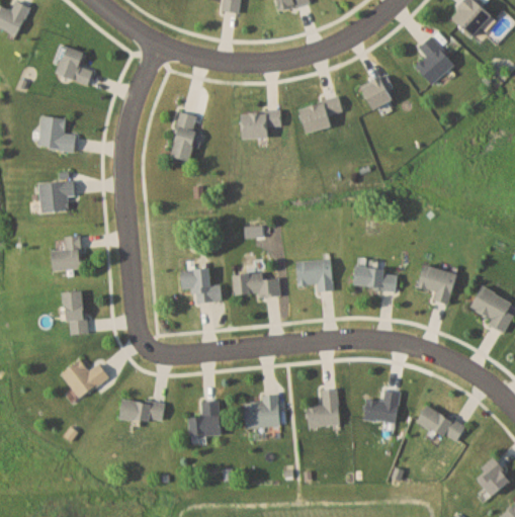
[(14,0),(11,9),(0,4),(0,27),(17,34),(28,5),(15,0),(14,0)]
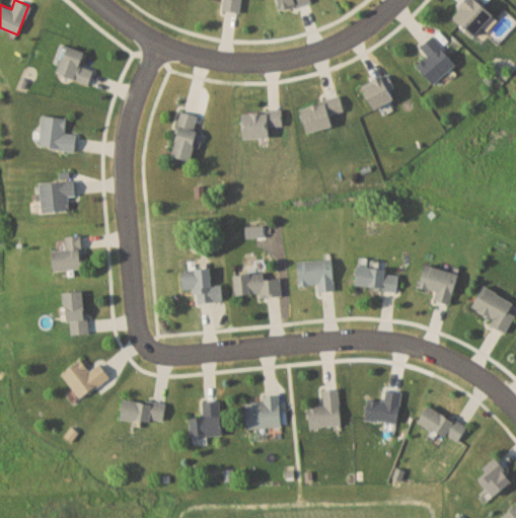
[(462,0),(465,3),(451,17),(470,38),(494,15),(478,0),(462,0)]
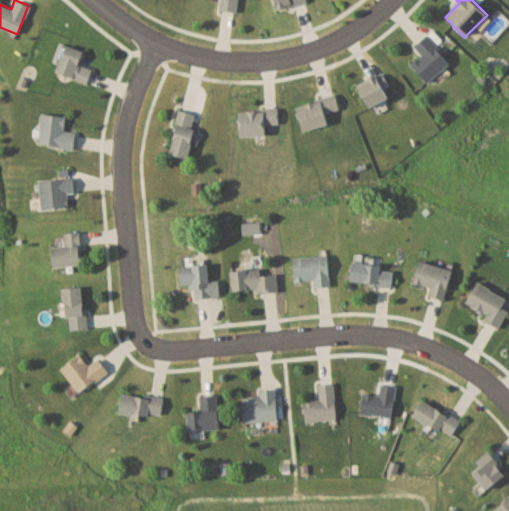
[(421,57),(411,64),(424,82),(449,64),(427,35),(413,45),(421,57)]
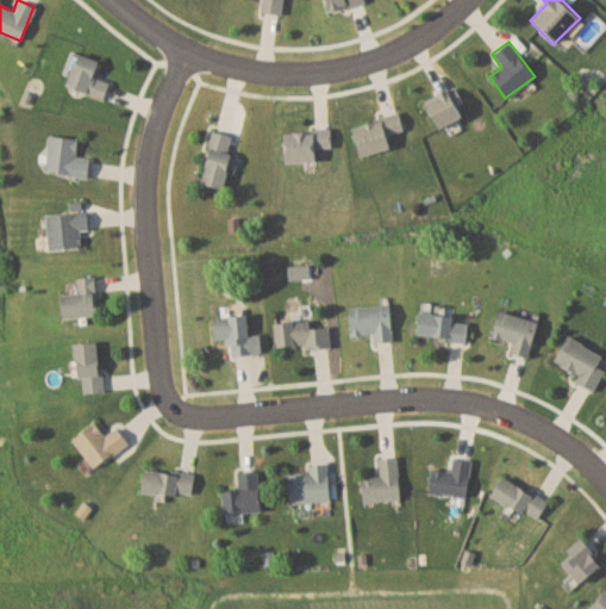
[(107,82),(94,79),(99,61),(75,54),(66,89),(102,100),(107,82)]
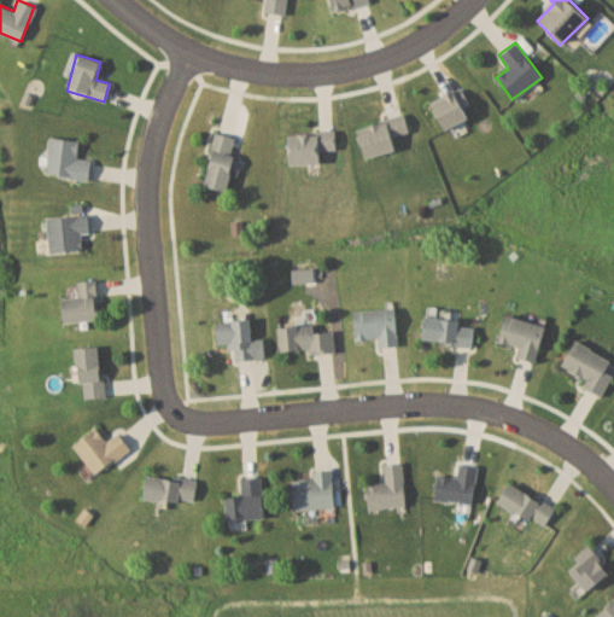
[(469,120),(457,91),(430,103),(442,132),(469,120)]
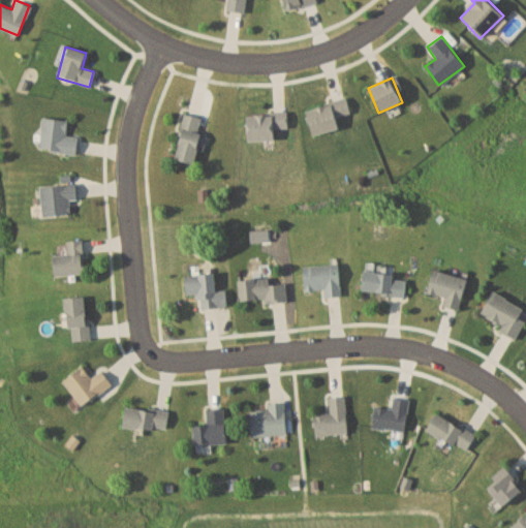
[(338,129),(335,117),(348,114),(345,99),(304,109),(310,135),(338,129)]
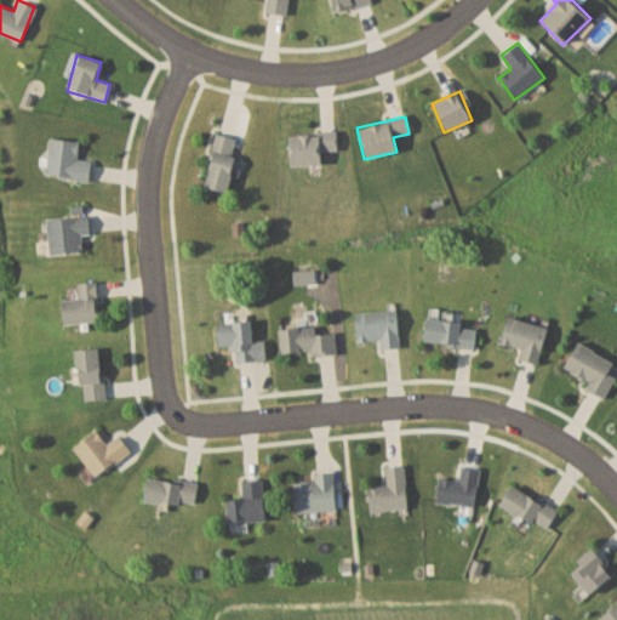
[(203,188),(227,193),(238,138),(213,134),(203,188)]
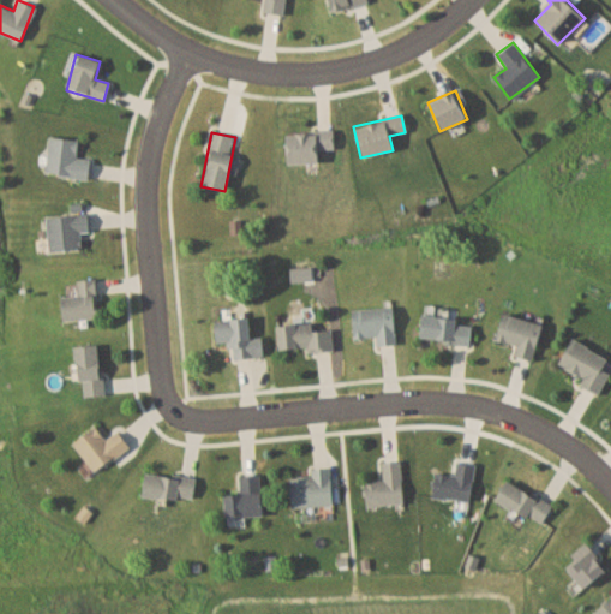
[(317,164),(317,149),(333,149),(333,132),(285,132),(285,164),(317,164)]
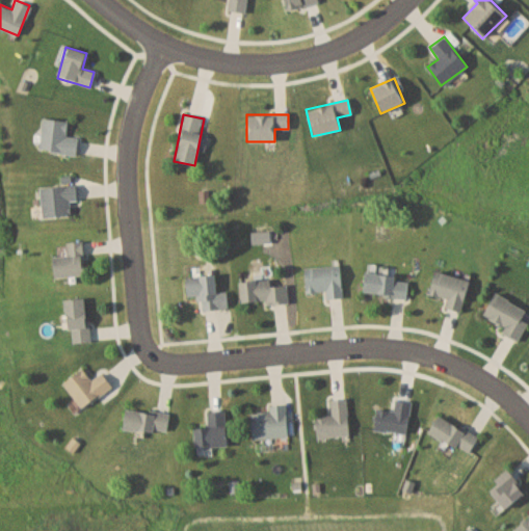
[(77,138),(65,136),(68,122),(42,118),(37,151),(75,156),(77,138)]
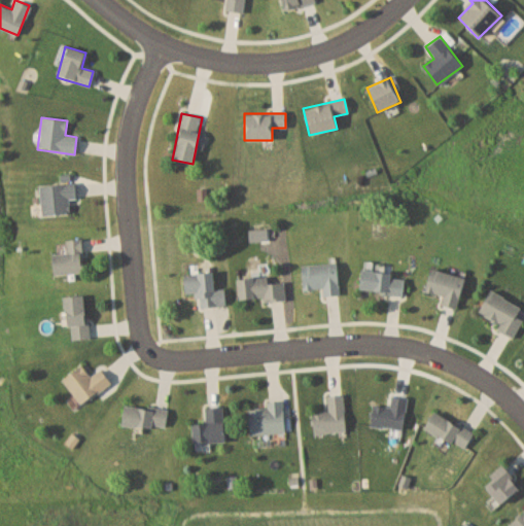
[(39,185),(40,215),(69,213),(68,201),(75,200),(74,183),(39,185)]
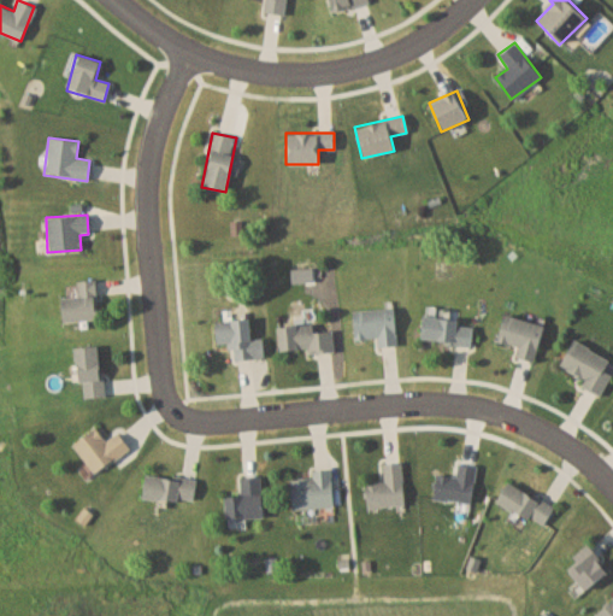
[(60,322),(96,321),(95,280),(75,281),(76,297),(59,298),(60,322)]
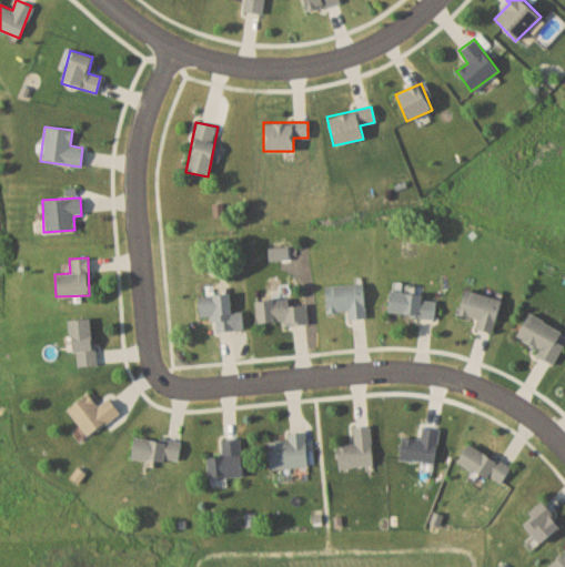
[(433,319),(435,299),(412,296),(413,286),(390,284),(386,313),(433,319)]
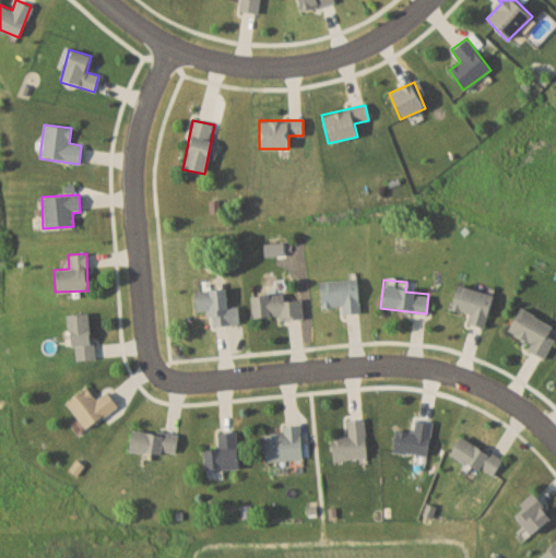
[(358,313),(357,281),(318,282),(319,308),(342,307),(342,315),(358,313)]
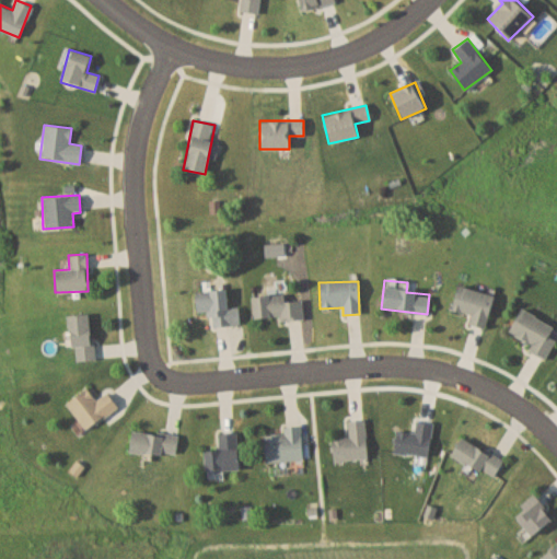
[(485,328),(494,295),(456,286),(450,309),(470,314),(467,324),(485,328)]
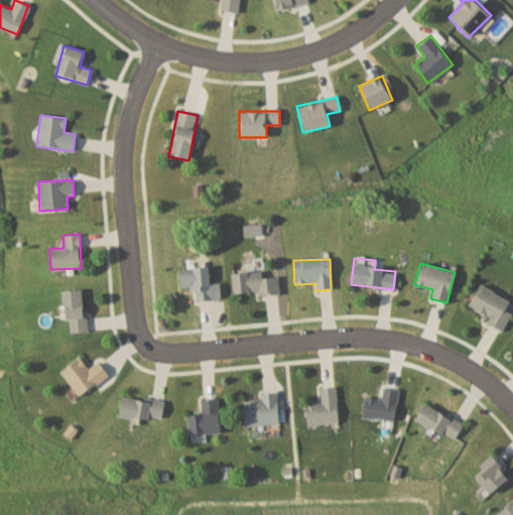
[(178,268),(179,289),(193,288),(194,301),(211,300),(210,267),(178,268)]
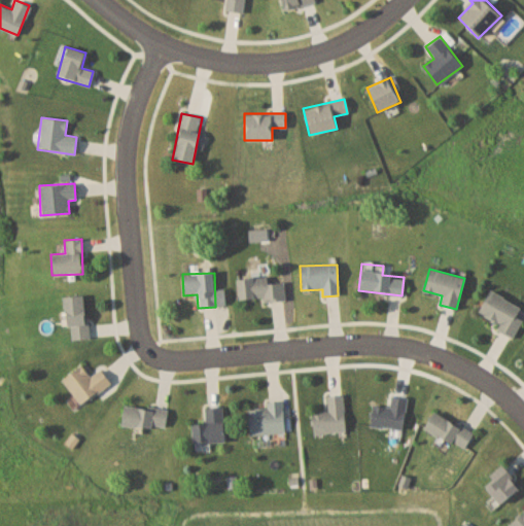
[(237,279),(239,303),(284,300),(283,283),(267,284),(267,277),(237,279)]
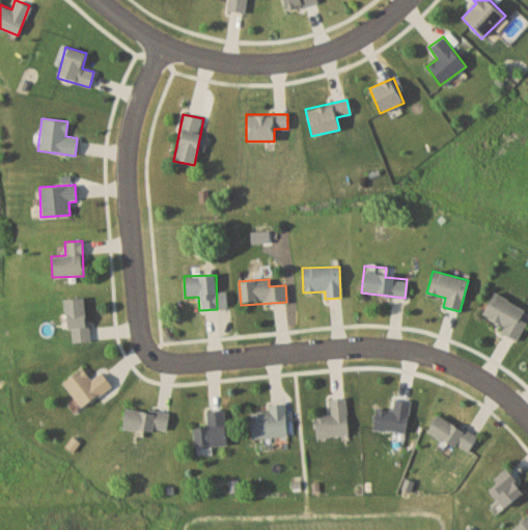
[(480,314),(503,328),(501,333),(516,341),(527,323),(521,319),(525,311),(494,293),(480,314)]
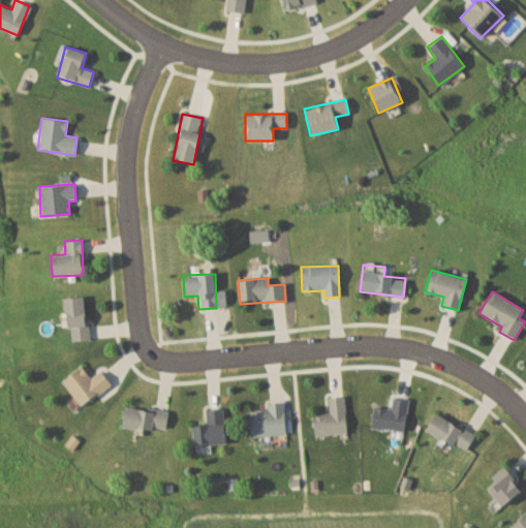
[(65,329),(70,329),(71,342),(87,341),(85,297),(63,298),(65,329)]
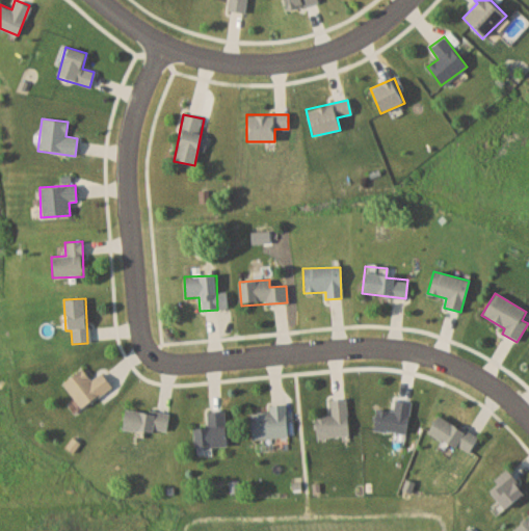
[(101,373),(90,380),(81,369),(61,383),(81,409),(111,387),(101,373)]
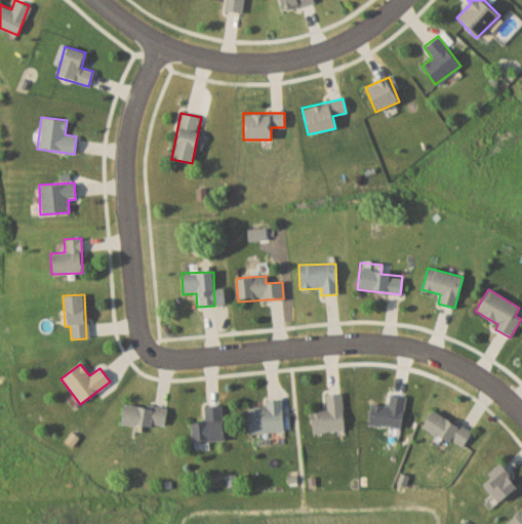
[(310,412),(311,433),(344,431),(342,394),(324,395),(325,411),(310,412)]
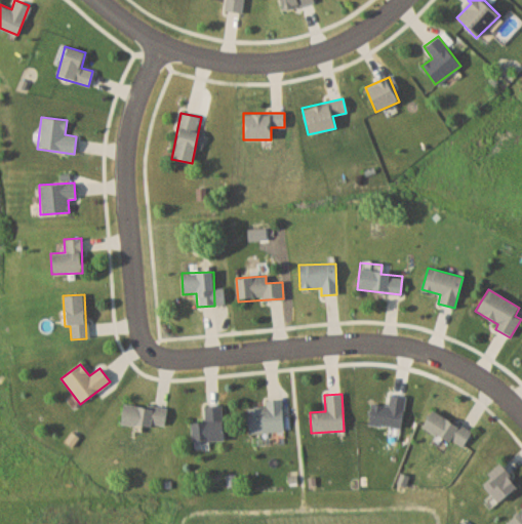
[(388,406),(371,403),(367,422),(399,430),(406,397),(391,394),(388,406)]
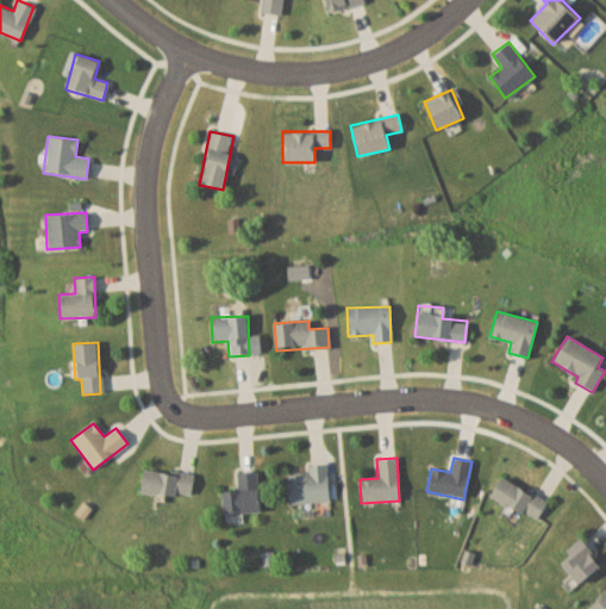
[(285,476),(288,505),(329,501),(325,464),(306,466),(307,473),(285,476)]
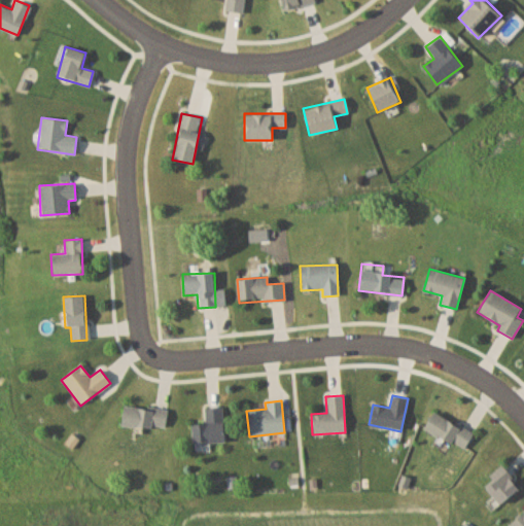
[(164,431),(167,411),(123,405),(119,425),(164,431)]
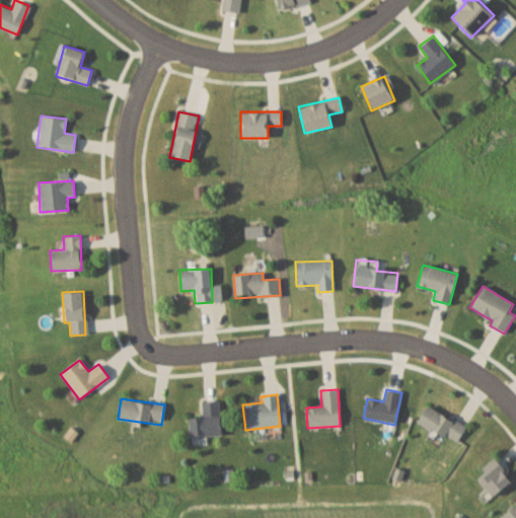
[(221,436),(218,400),(200,402),(201,417),(189,418),(191,439),(221,436)]
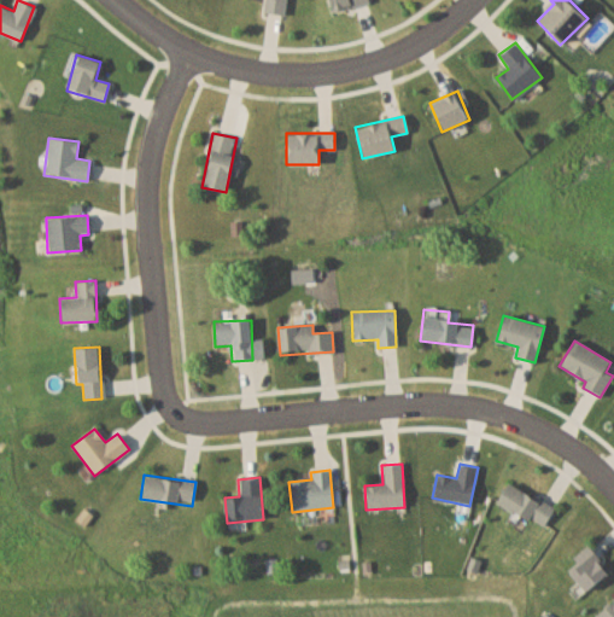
[(541,530),(553,511),(509,481),(497,500),(541,530)]
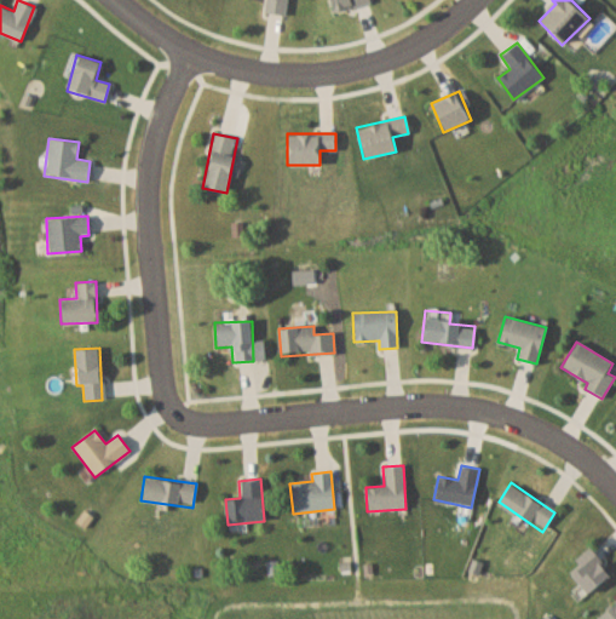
[(586,594),(612,577),(593,549),(568,566),(586,594)]
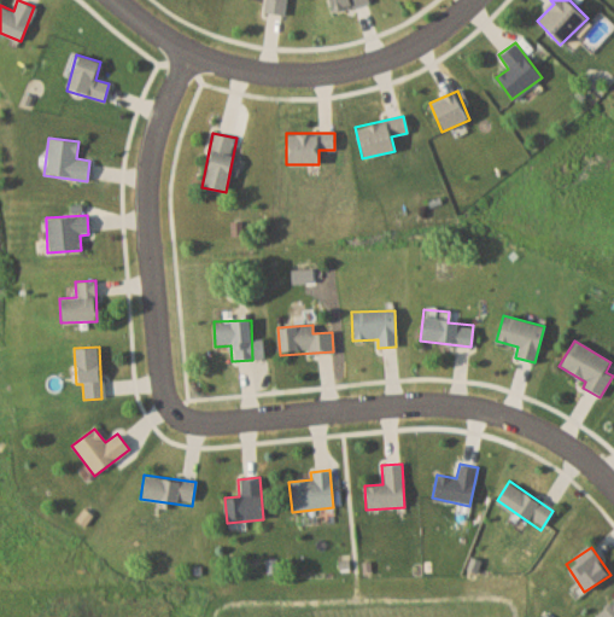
[(613,616),(613,599),(596,615),(597,616),(613,616)]
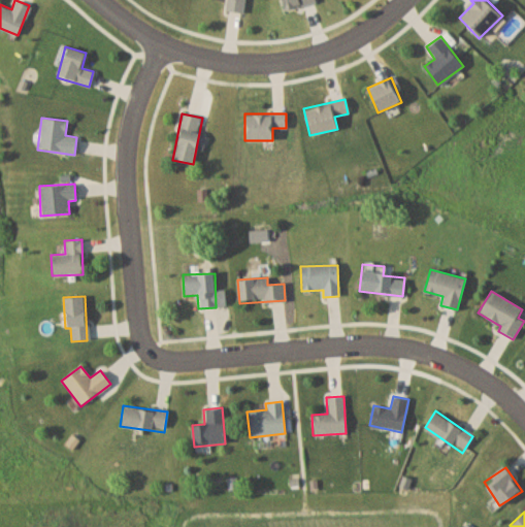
All buildings are outlined.
